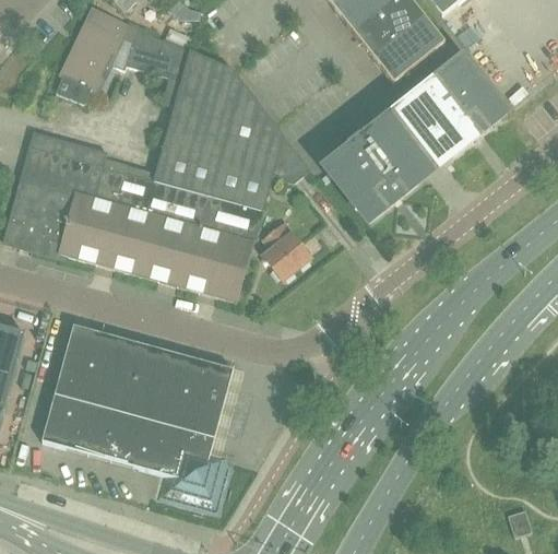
[(111,0),(123,11),(133,0),(111,0)]
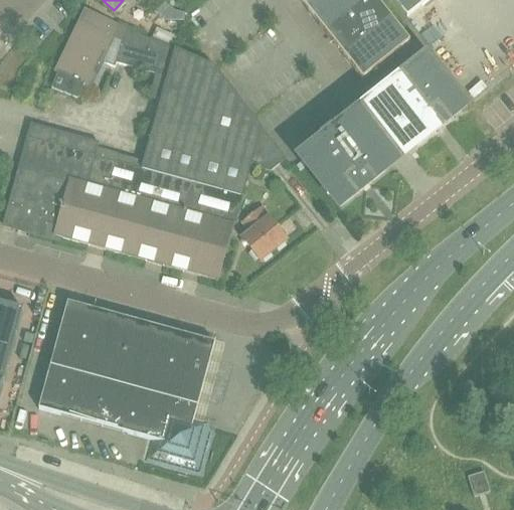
[(155,0),(150,5),(165,18),(174,8),(168,3),(165,0),(155,0)]
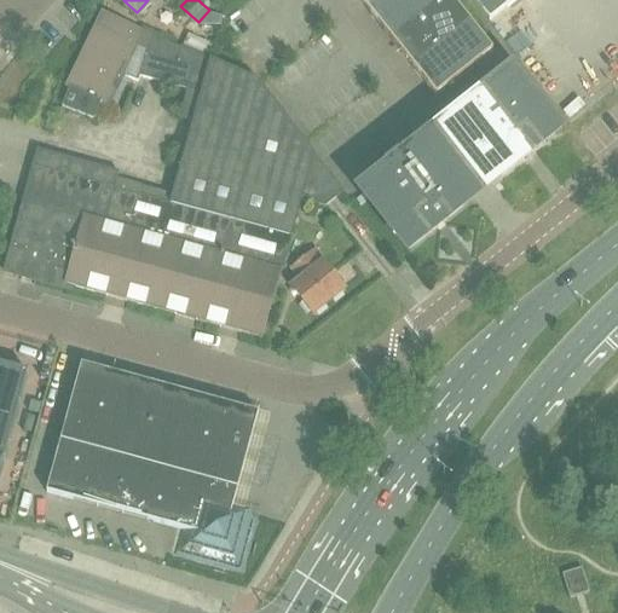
[(379,0),(368,9),(390,36),(434,0),(379,0)]
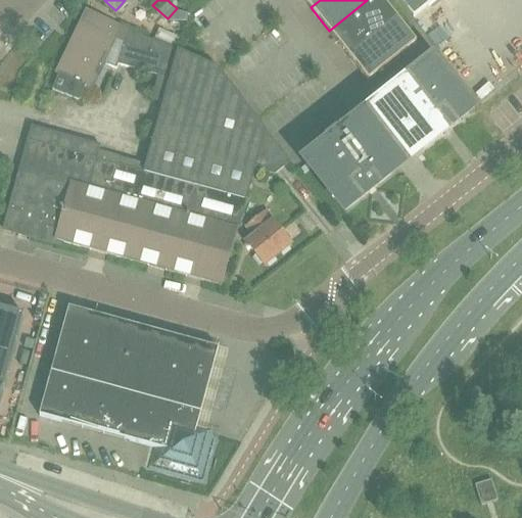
[(367,0),(329,31),(347,53),(395,15),(383,0),(367,0)]
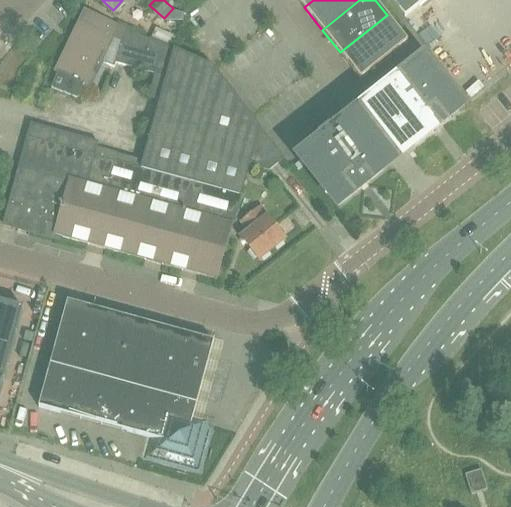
[(392,0),(403,12),(418,0),(392,0)]
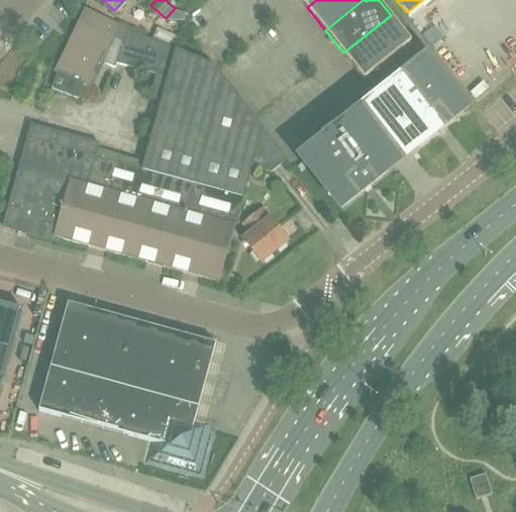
[(242,192),(250,164),(261,124),(212,63),(174,45),(173,45),(150,35),(126,25),(87,6),(58,69),(91,85),(103,59),(113,64),(114,60),(166,74),(140,167),(116,160),(119,147),(97,140),(97,139),(30,121),(3,223),(59,238),(60,234),(218,278),(232,222),(242,192)]
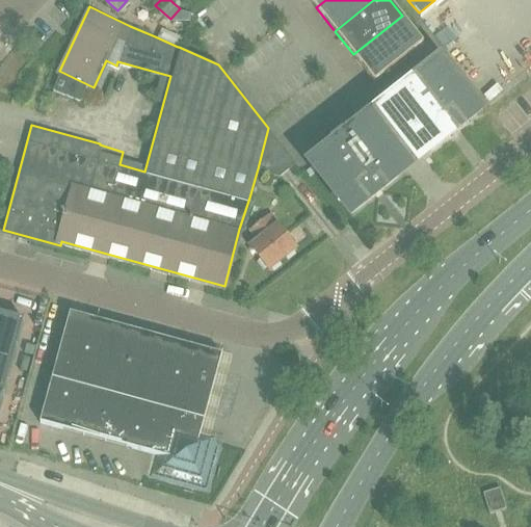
[(373,79),(417,45),(422,40),(402,16),(353,54),(373,79)]
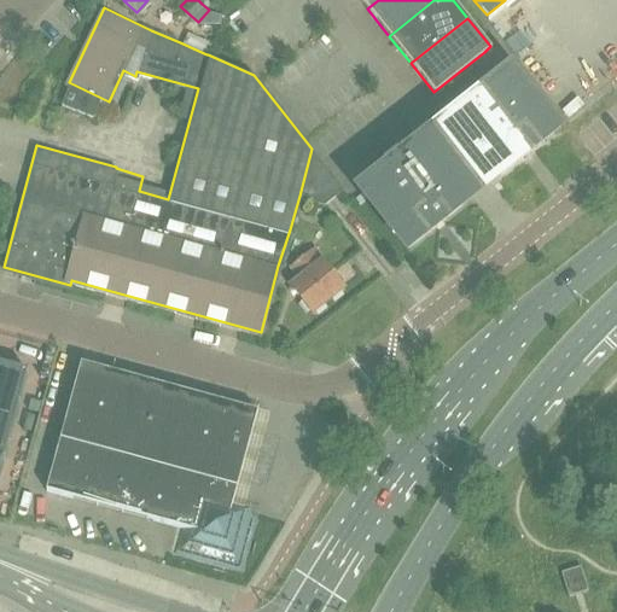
[(186,29),(180,42),(207,54),(213,41),(186,29)]
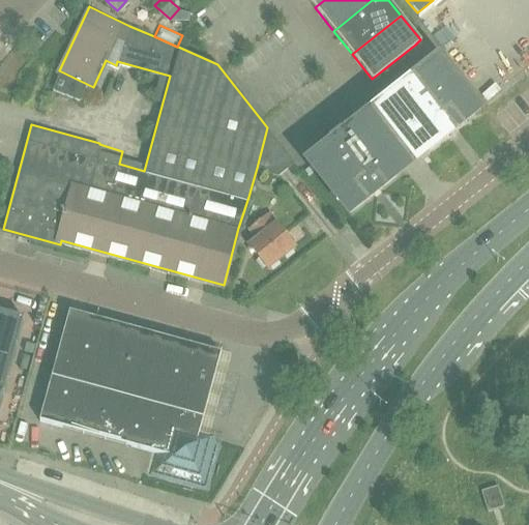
[(436,60),(387,98),(427,147),(475,108),(436,60)]
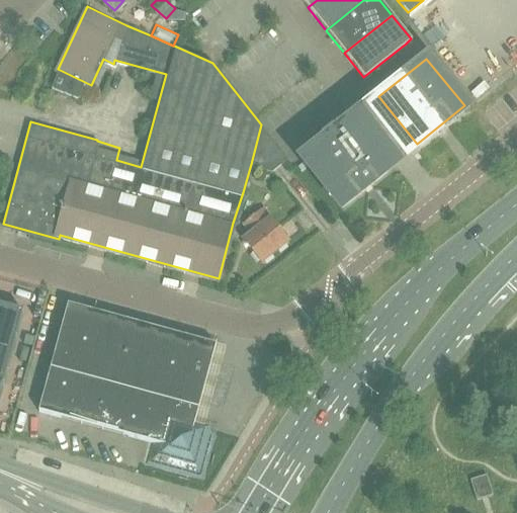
[(303,157),(341,204),(389,166),(350,118),(303,157)]
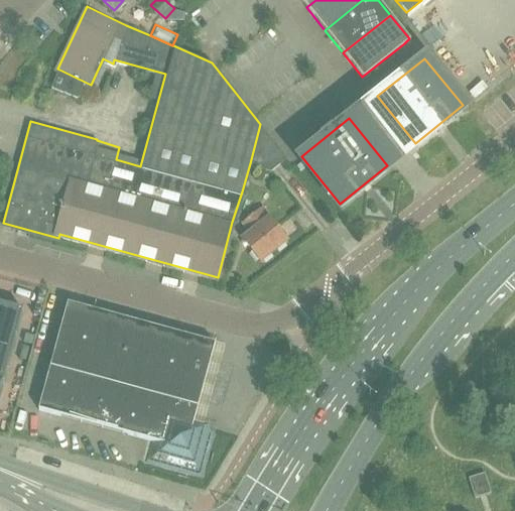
[(269,168),(285,156),(260,124),(250,163),(269,168)]
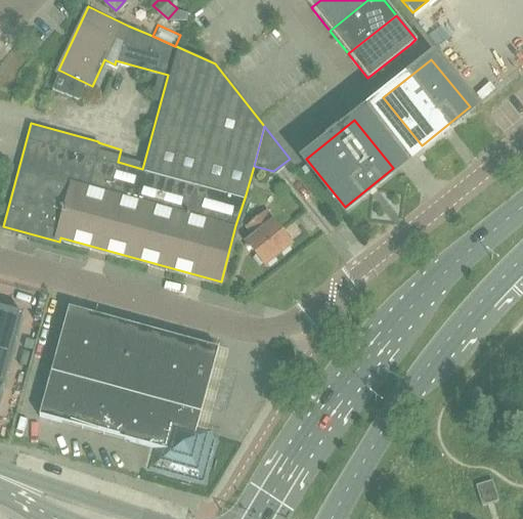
[(250,226),(241,233),(263,262),(291,241),(265,208),(247,223),(250,226)]
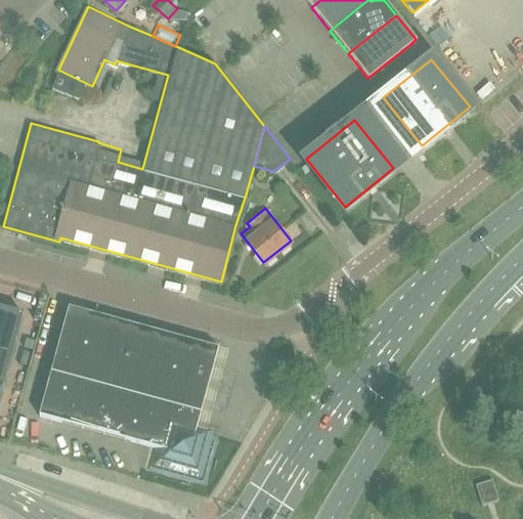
[(204,481),(217,434),(194,428),(217,346),(68,305),(38,413),(151,443),(145,466),(204,481)]
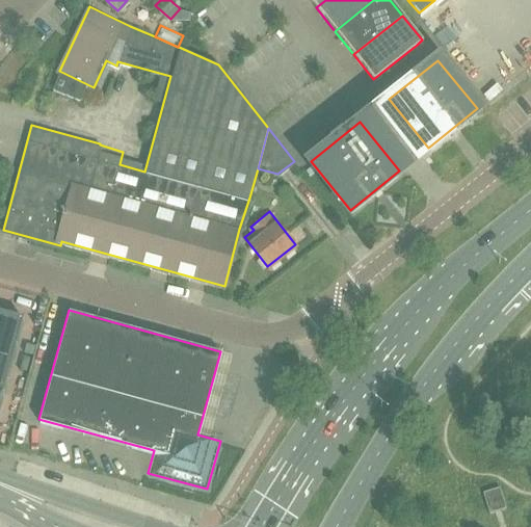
[(0,396),(22,317),(0,311),(0,396)]
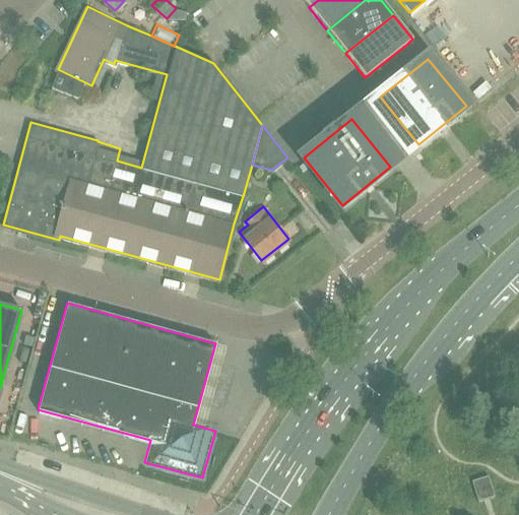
[(477,498),(481,497),(494,493),(487,473),(470,478),(477,498)]
